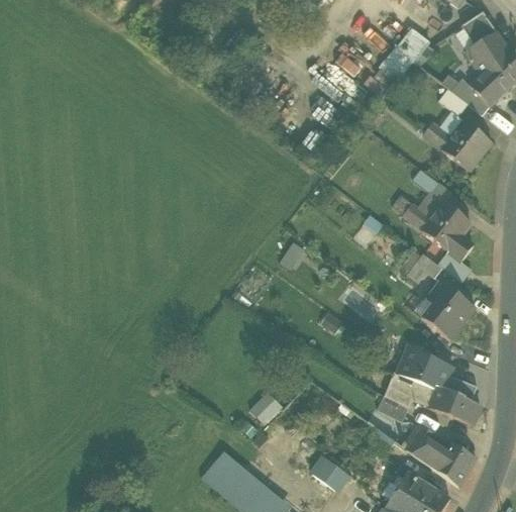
[(286,0),(284,3),(308,23),(326,0),(286,0)]
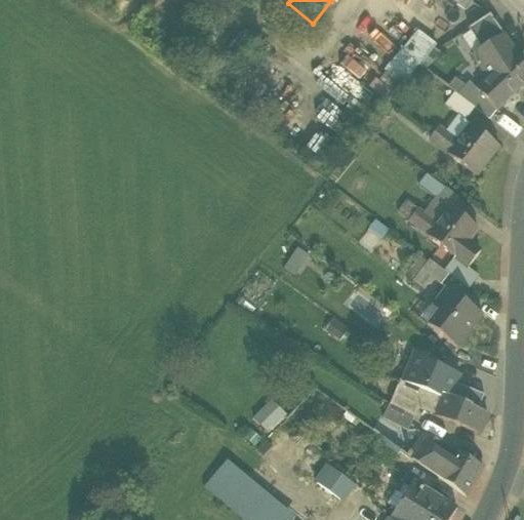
[(472,28),(483,45),(504,31),(490,11),(470,25),(472,28)]
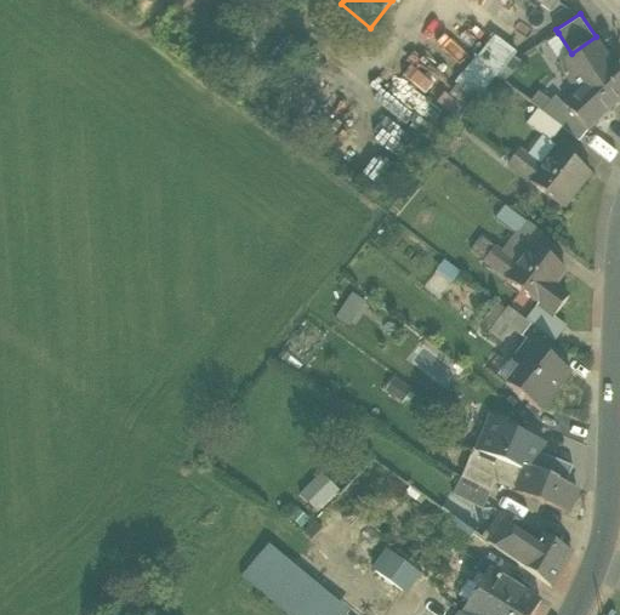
[(496,73),(498,73),(515,52),(517,50),(494,32),(476,56),(496,73)]
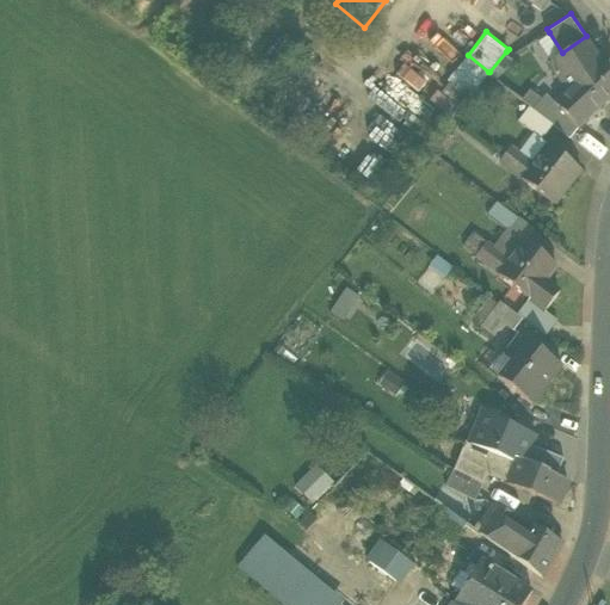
[(537,39),(550,60),(562,53),(549,32),(537,39)]
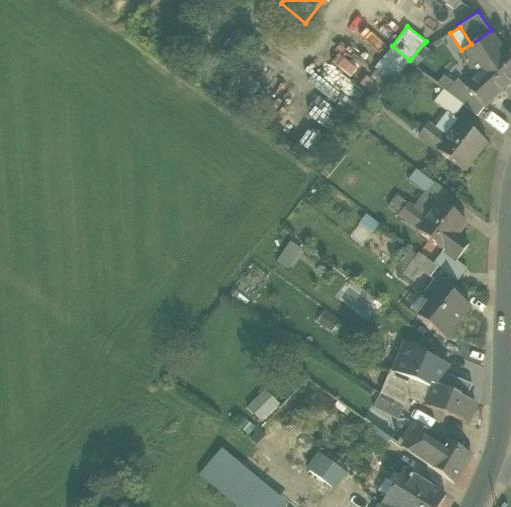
[(469,61),(479,72),(503,49),(491,30),(471,44),(461,50),(469,61)]
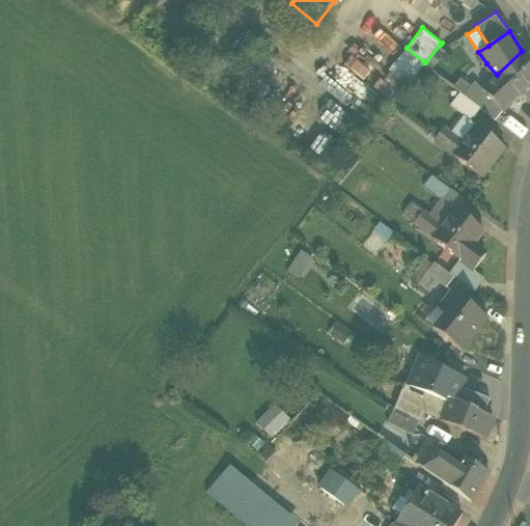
[(440,45),(425,62),(431,67),(446,50),(440,45)]
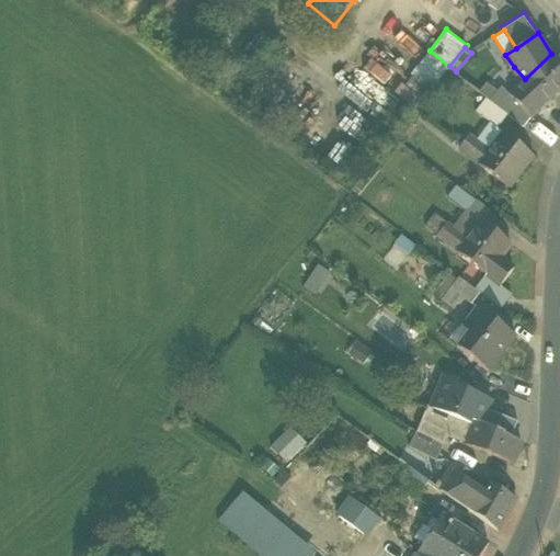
[(448,66),(430,50),(404,81),(424,98),(448,66)]
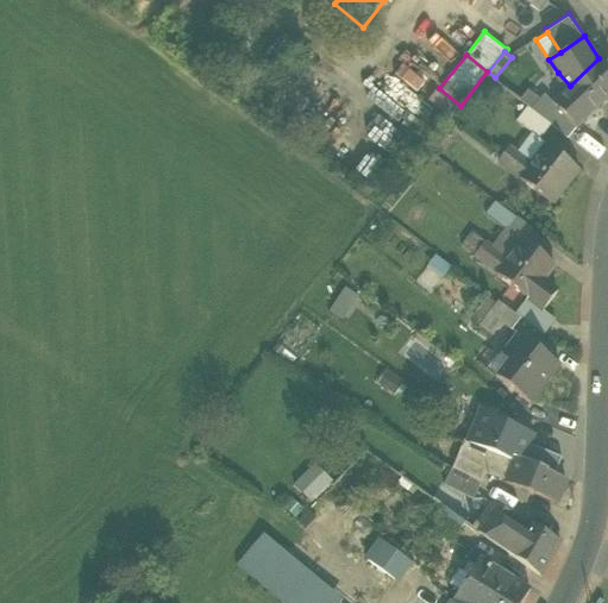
[(607,66),(600,57),(599,58),(570,86),(556,100),(555,101),(556,102),(577,124),(607,93),(607,66)]
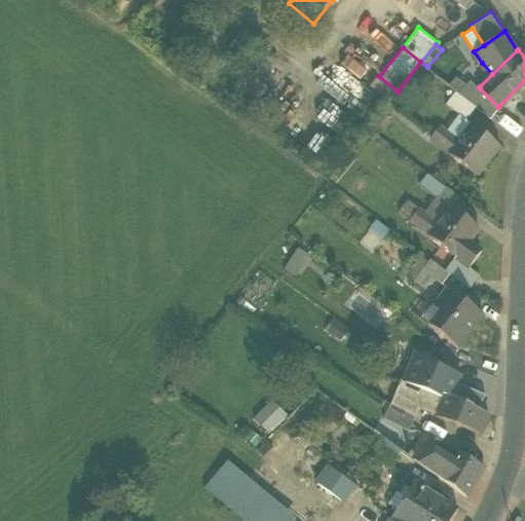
[(458,90),(470,99),(480,88),(479,87),(480,86),(471,78),(466,82),(456,74),(455,75),(449,83),(450,83),(456,89),(458,90)]
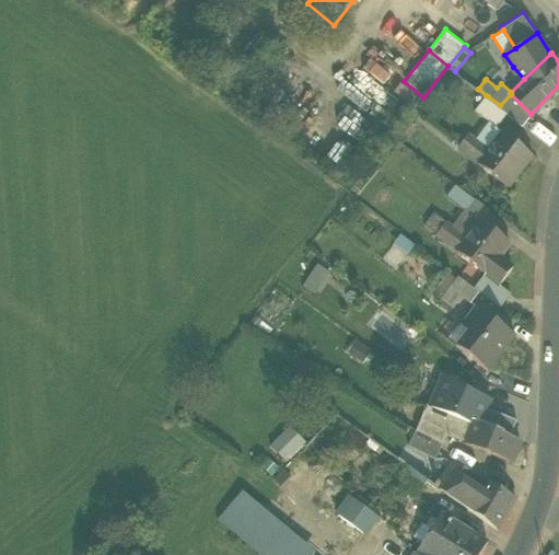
[(511,94),(500,105),(488,96),(486,95),(476,108),(489,118),(496,125),(507,111),(523,123),(531,114),(511,94)]
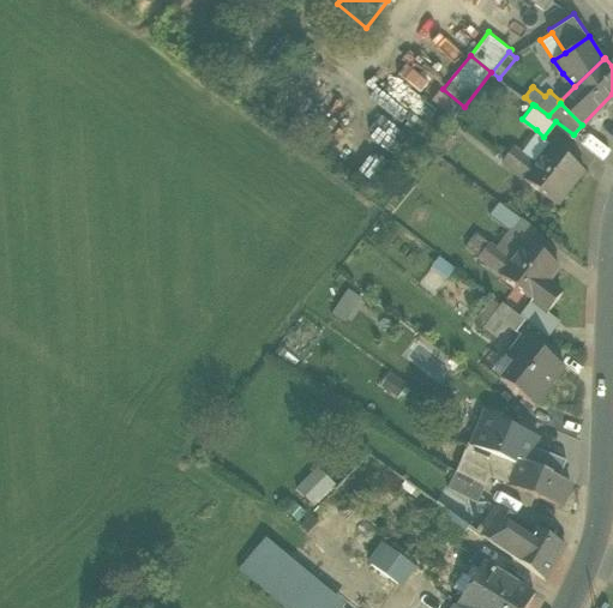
[(544,137),(536,130),(521,150),(536,162),(552,143),(544,137)]
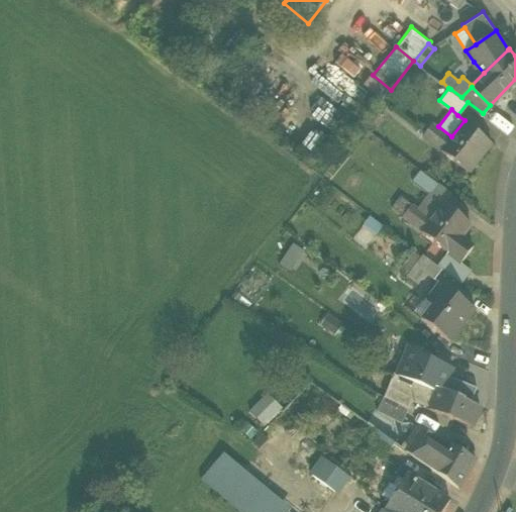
[(465,120),(451,136),(443,148),(442,149),(469,170),(492,140),(465,120)]
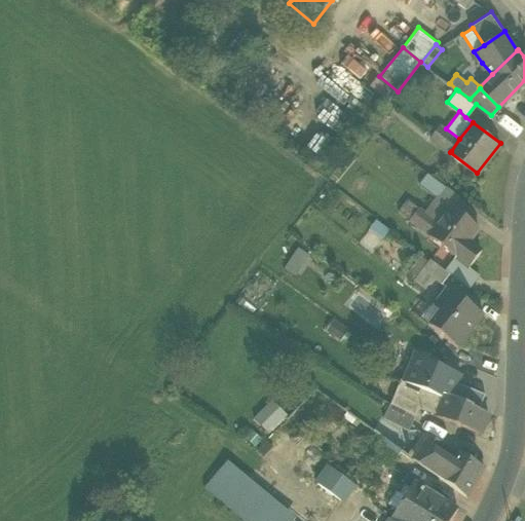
[(432,136),(451,151),(459,139),(446,128),(440,124),(432,136)]
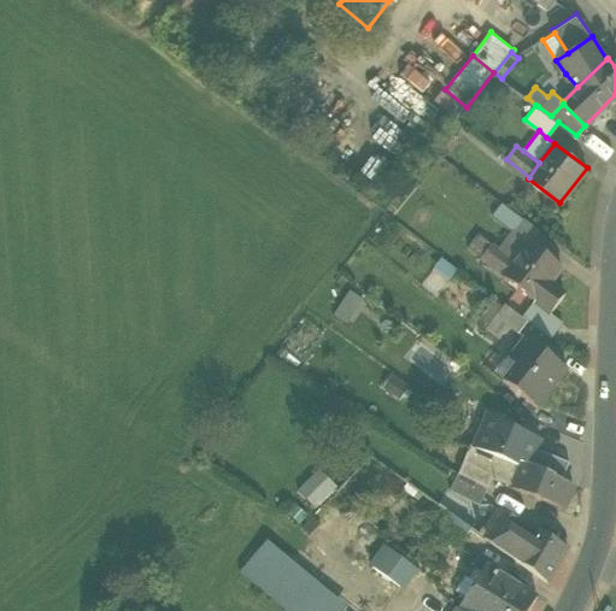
[(492,215),(514,230),(523,217),(503,201),(492,215)]
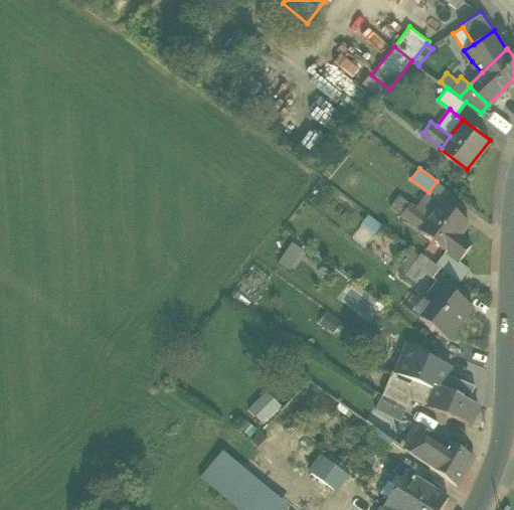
[(391,205),(401,213),(410,202),(399,193),(391,205)]
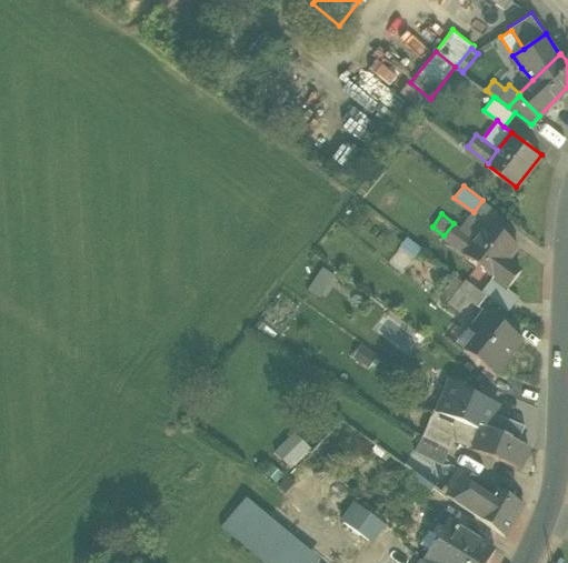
[(489,221),(475,239),(465,251),(464,253),(497,279),(507,287),(521,269),(507,258),(518,243),(489,221)]
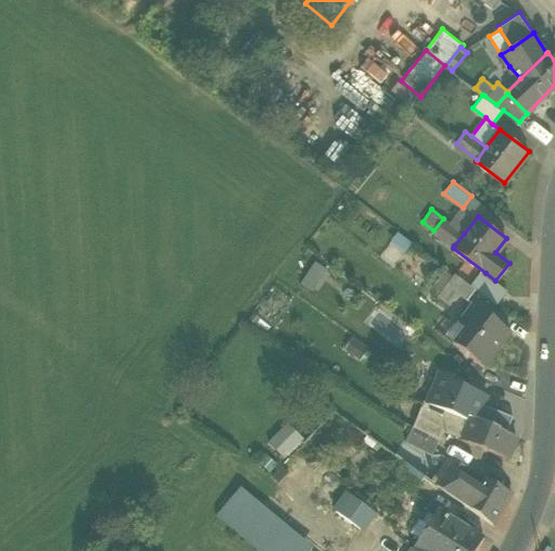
[(433,230),(454,246),(464,234),(443,218),(433,230)]
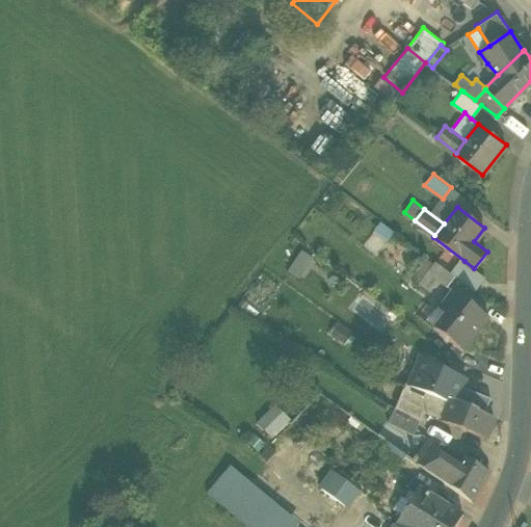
[(298,272),(312,254),(300,245),(288,265),(298,272)]
